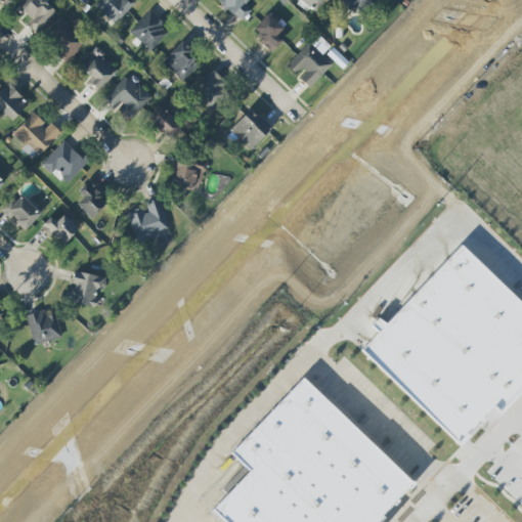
[(42,27),(58,11),(47,0),(24,0),(19,4),(42,27)]
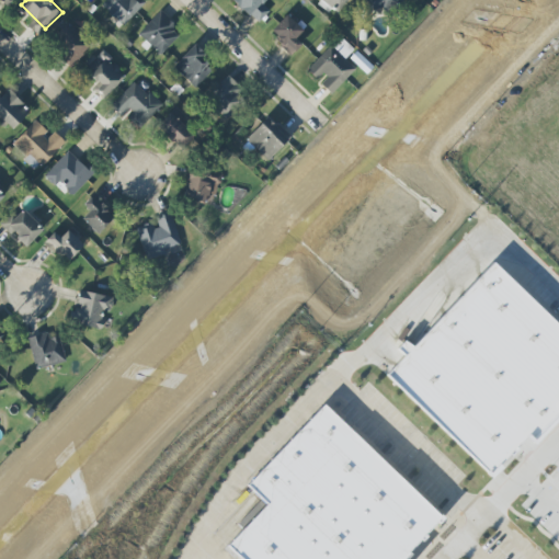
[(106,0),(104,3),(126,23),(144,4),(139,0),(106,0)]
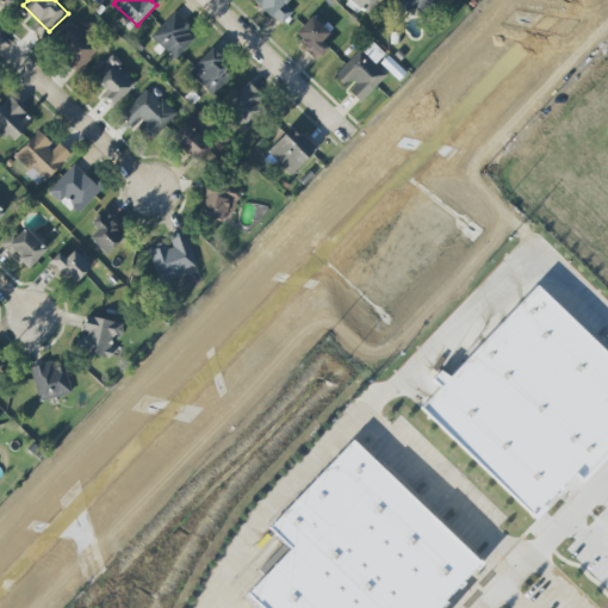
[(258,0),(283,23),(296,10),(287,1),(289,0),(258,0)]
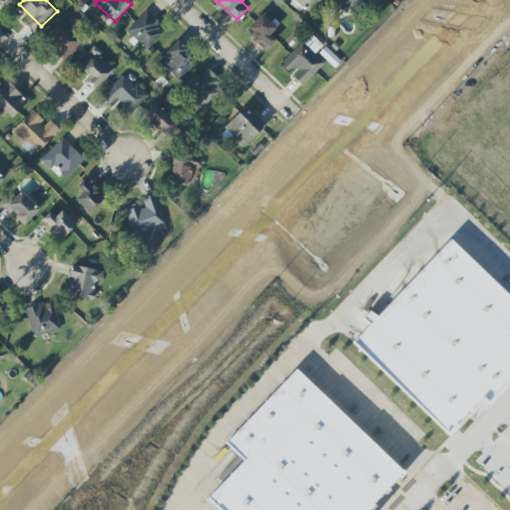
[(299,0),(311,9),(317,0),(299,0)]
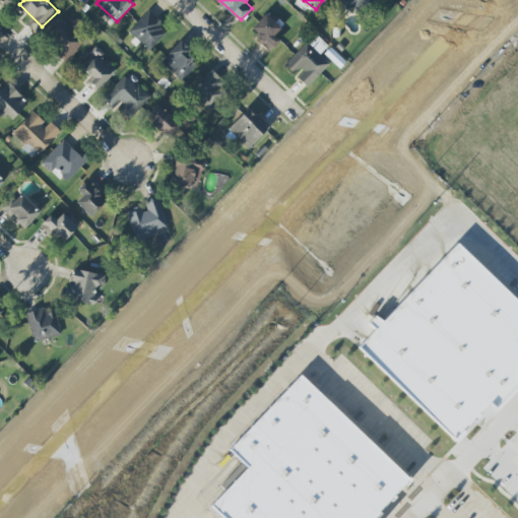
[(341,0),(346,9),(369,0),(341,0)]
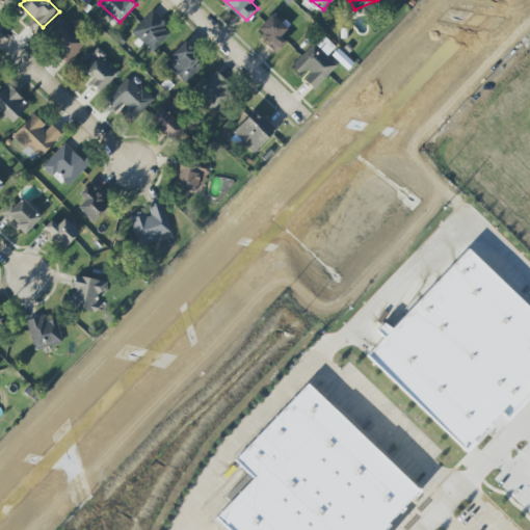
[(174,29),(153,9),(133,30),(155,50),(174,29)]
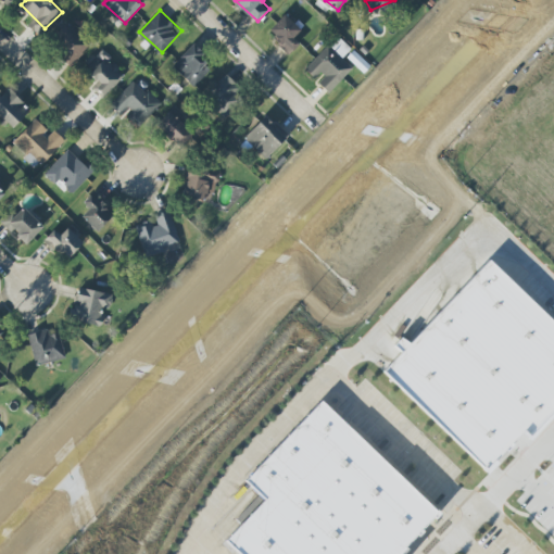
[(301,41),(296,36),(303,28),(286,12),(268,32),(292,52),(301,41)]
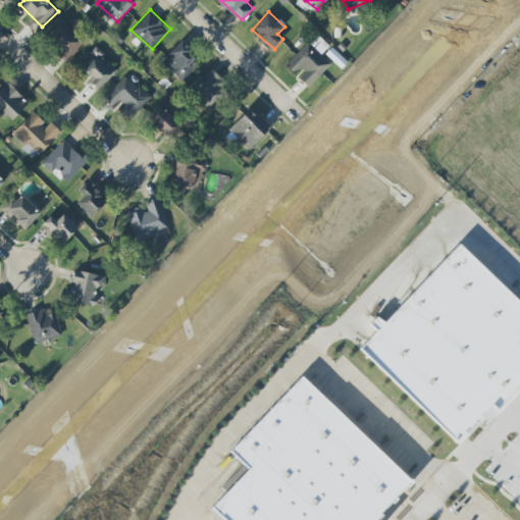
[(88,40),(65,18),(48,38),(70,59),(88,40)]
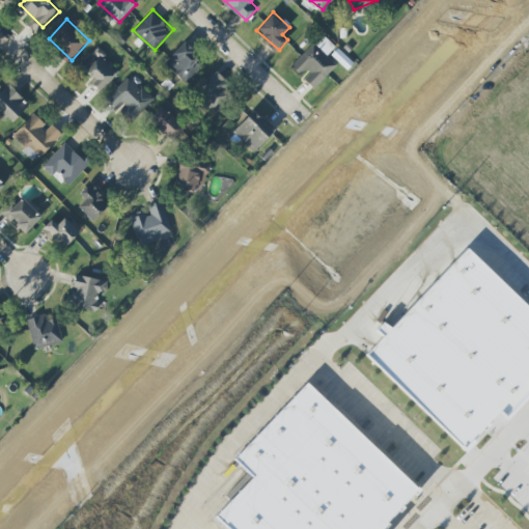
[(294,65),(304,75),(304,76),(315,87),(338,63),(329,54),(337,45),(324,32),(294,65)]
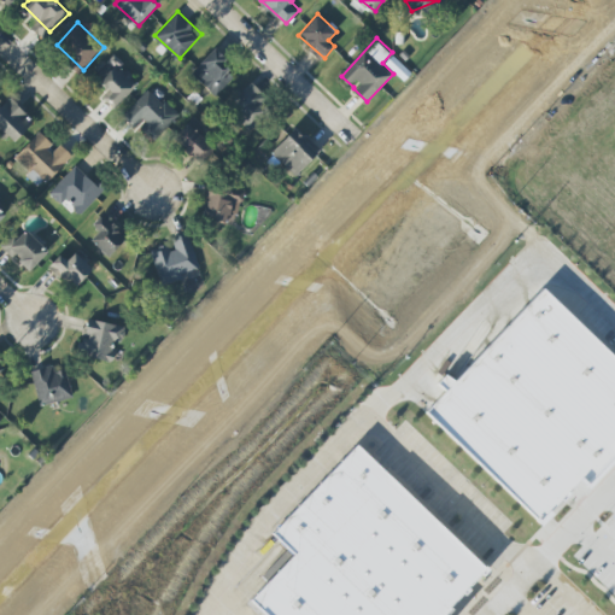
[(236,75),(224,63),(229,58),(217,46),(193,71),(217,94),(236,75)]
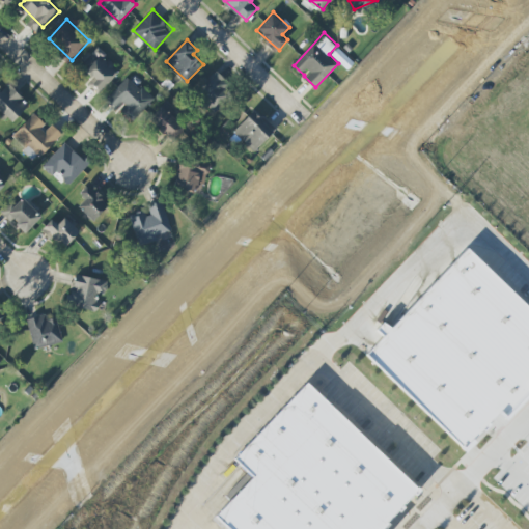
[(92,80),(101,90),(120,72),(104,53),(86,68),(94,78),(92,80)]
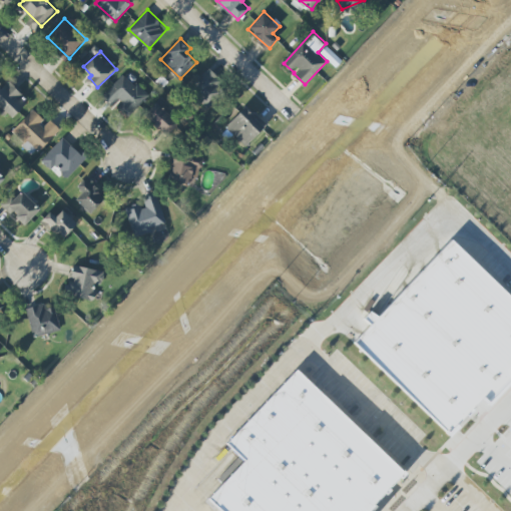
[(209,107),(229,88),(209,67),(189,86),(209,107)]
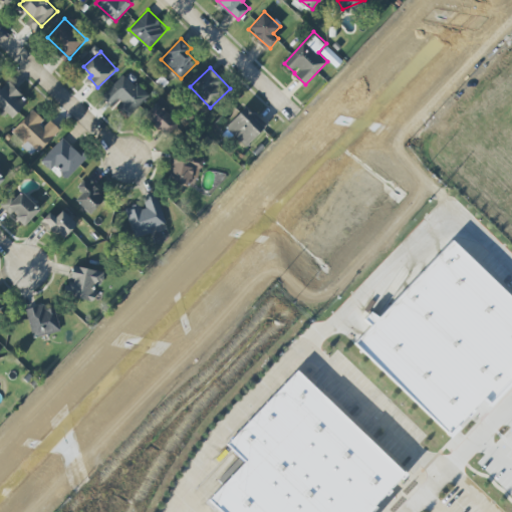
[(103,95),(115,106),(117,104),(131,115),(152,93),(138,80),(135,83),(124,73),(103,95)]
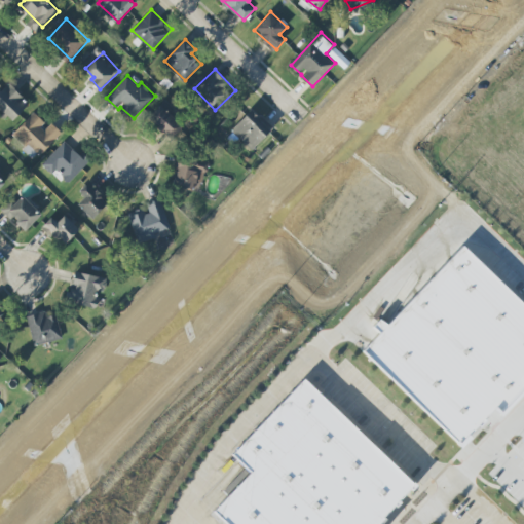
[(2,89),(0,87),(0,109),(12,121),(31,102),(9,82),(2,89)]
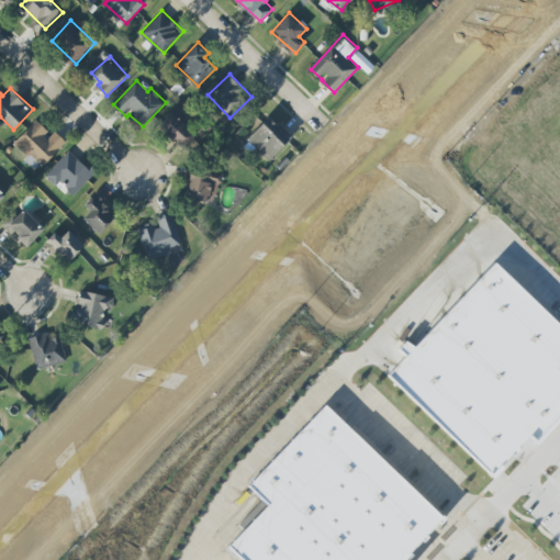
[(197,135),(174,109),(158,123),(182,148),(197,135)]
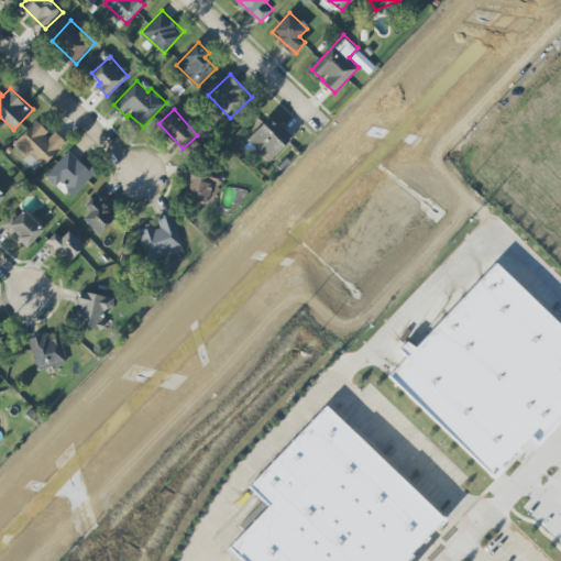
[(249,139),(271,158),(293,135),(271,114),(249,139)]
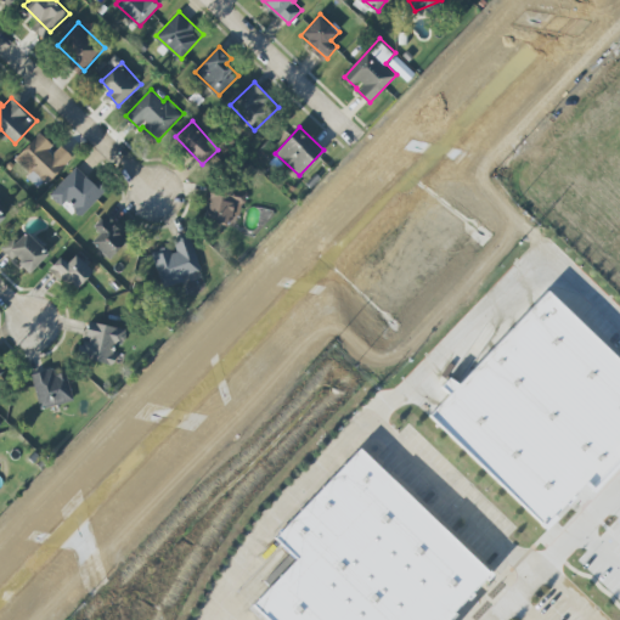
[(32,173),(35,169),(50,182),(75,156),(61,142),(57,146),(41,131),(16,157),(32,173)]
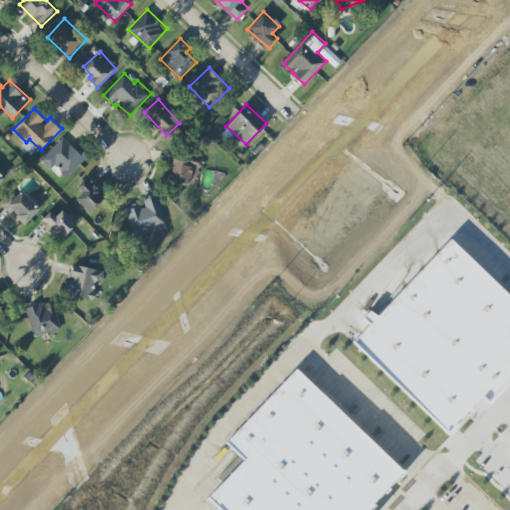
[(87,158),(66,135),(42,158),(52,169),(57,165),(67,176),(87,158)]
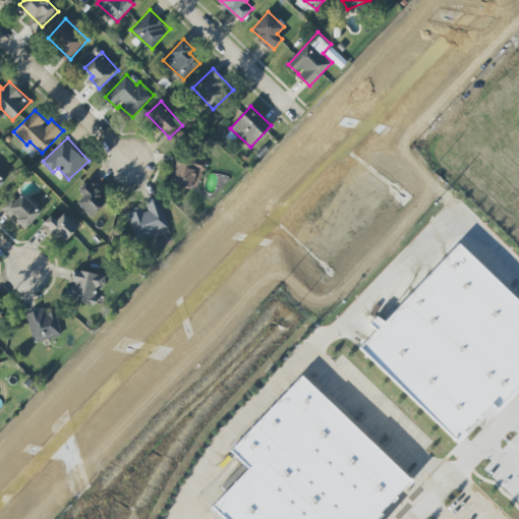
[(192,187),(193,180),(204,181),(208,159),(177,154),(172,184),(192,187)]
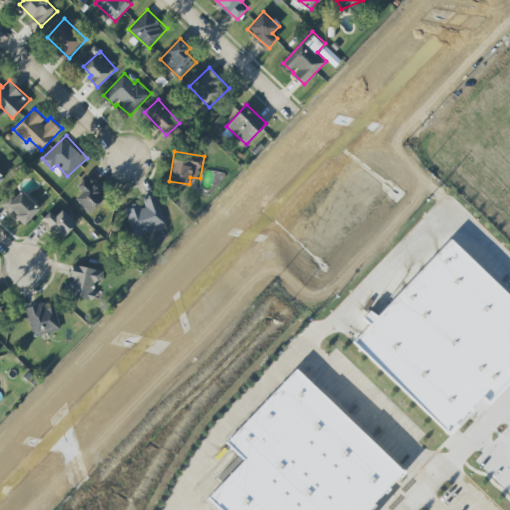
[(107,196),(87,177),(79,185),(84,190),(77,197),(91,211),(107,196)]
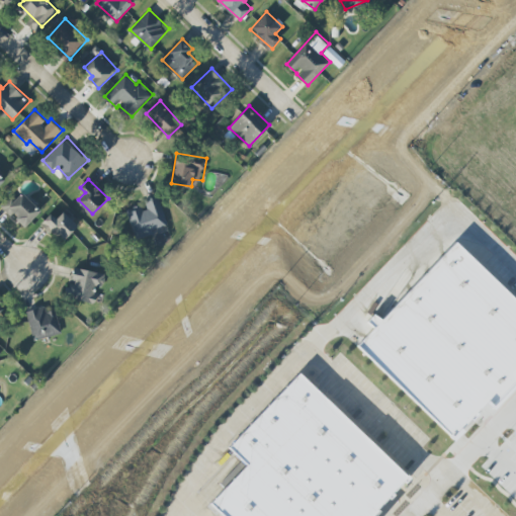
[(26,227),(43,209),(20,189),(4,205),(26,227)]
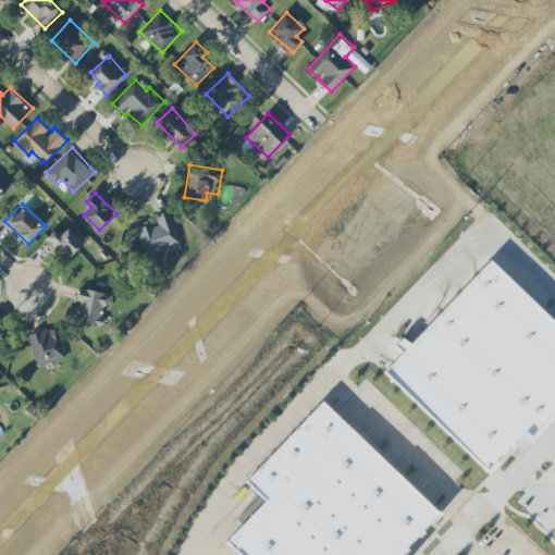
[(182,243),(171,210),(155,217),(157,221),(138,226),(148,255),(182,243)]
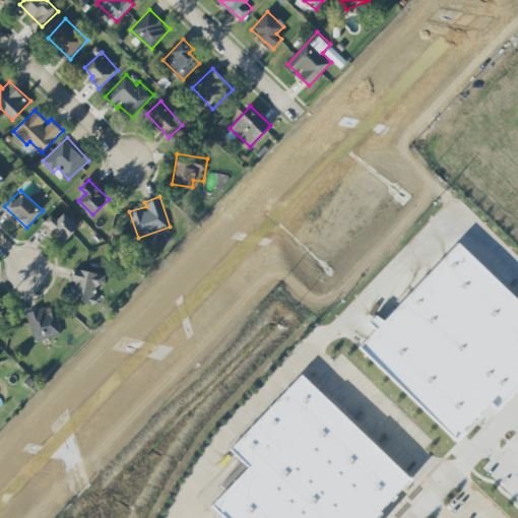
[(58,218),(52,212),(44,222),(65,242),(79,224),(64,211),(58,218)]
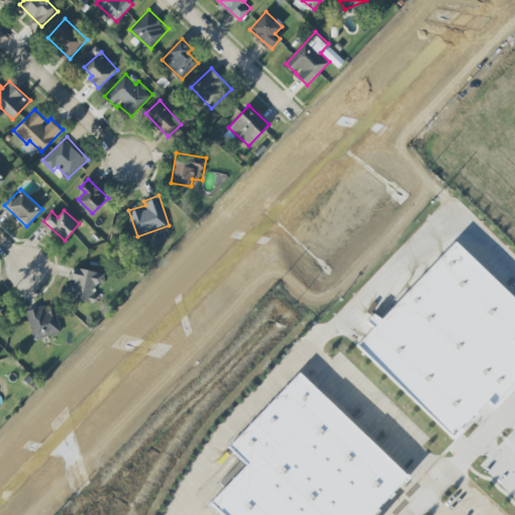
[(357,343),(375,326),(368,319),(376,311),(383,317),(456,241),(514,297),(514,385),(494,407),(486,400),(477,410),(478,412),(473,417),(471,416),(461,425),(465,428),(455,438),(357,343)]
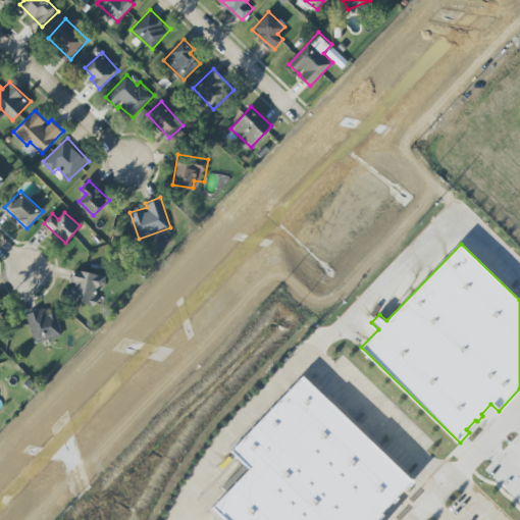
[(104,289),(107,275),(75,267),(69,298),(96,304),(100,288),(104,289)]
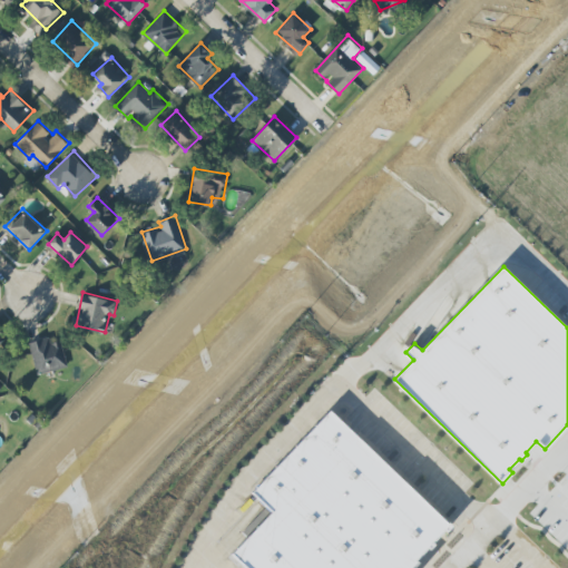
[(64,340),(51,342),(51,336),(31,340),(37,372),(69,366),(64,340)]
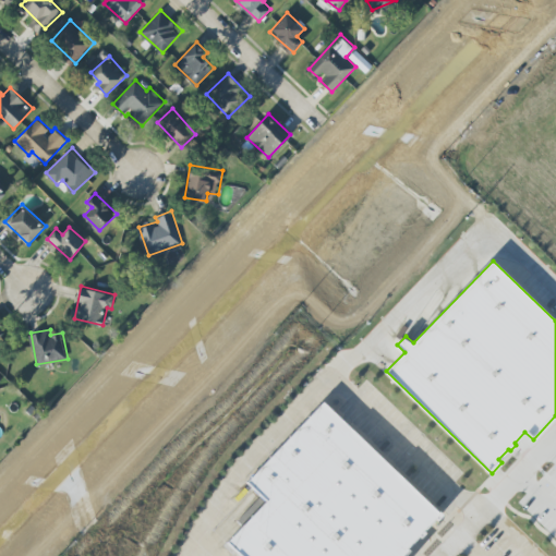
[(401,555),(442,514),(323,402),(251,479),(270,496),(228,542),(242,555),(401,555)]
